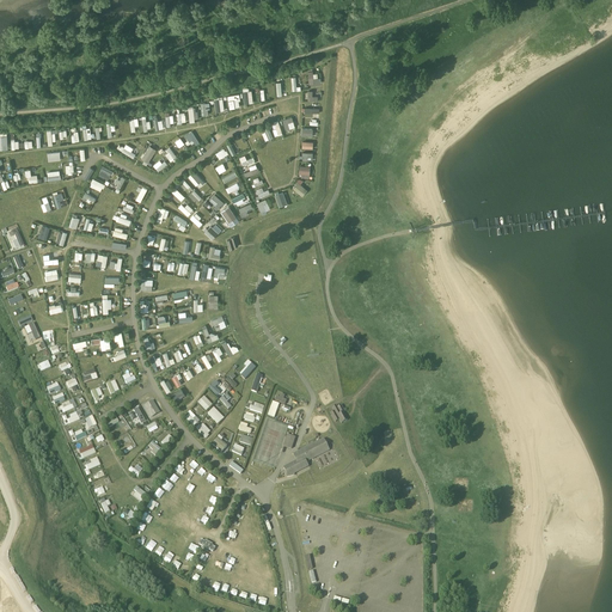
[(308,85),(322,84),(320,78),(313,79),(313,71),(308,72),(308,85)]
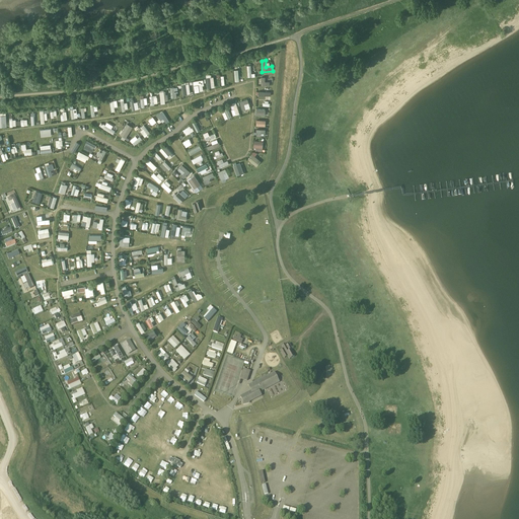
[(262,85),(270,85),(270,82),(265,81),(266,77),(262,77),(262,85)]
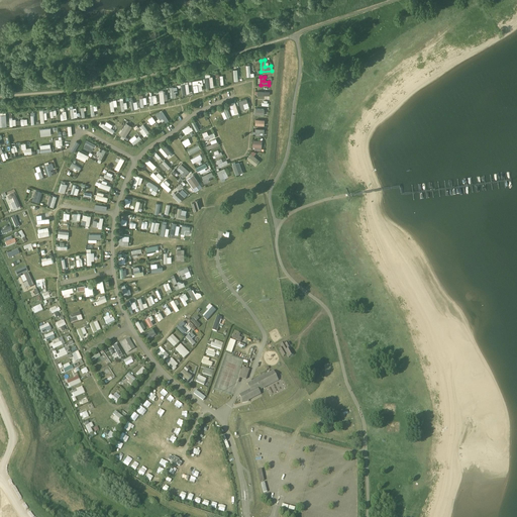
[(193,80),(194,91),(203,90),(202,79),(193,80)]
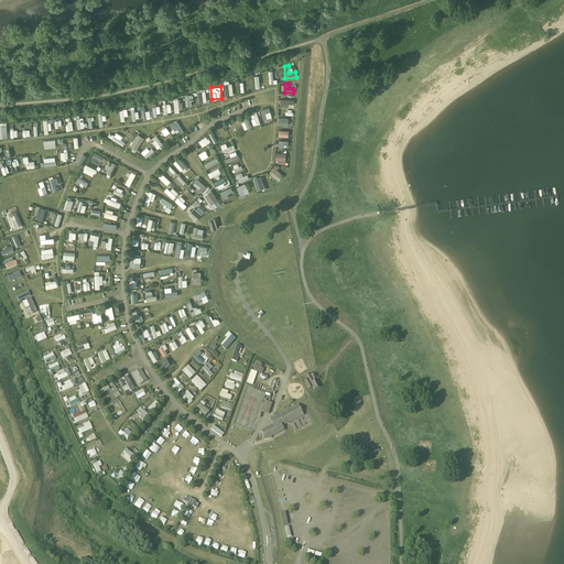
[(260,110),(263,120),(268,119),(266,114),(270,112),(269,108),(260,110)]
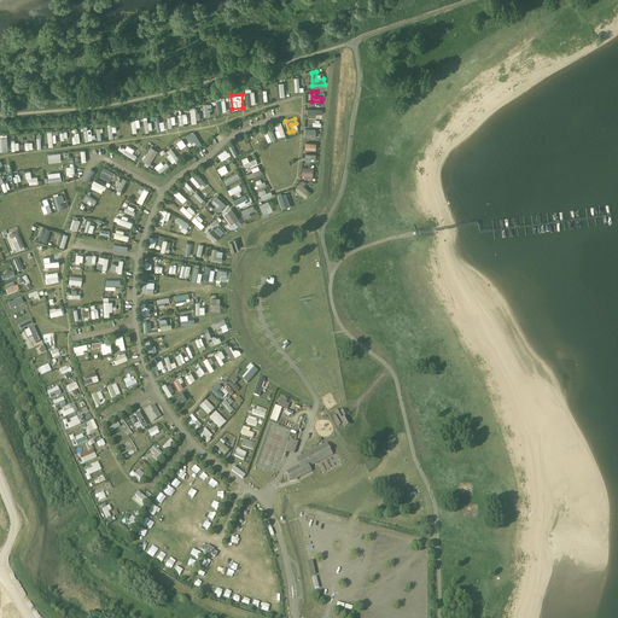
[(279,129),(275,130),(278,138),(285,135),(281,122),(278,123),(279,129)]
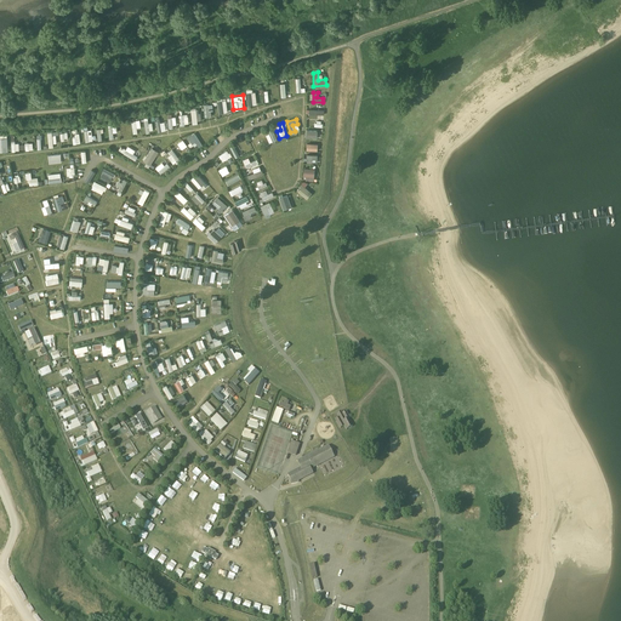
[(268,130),(269,134),(266,135),(269,142),(277,140),(273,127),(268,130)]
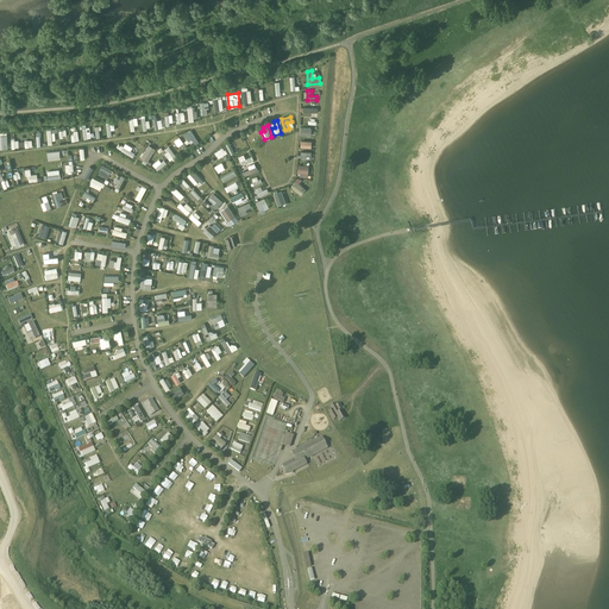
[(190,130),(184,135),(193,146),(199,142),(190,130)]
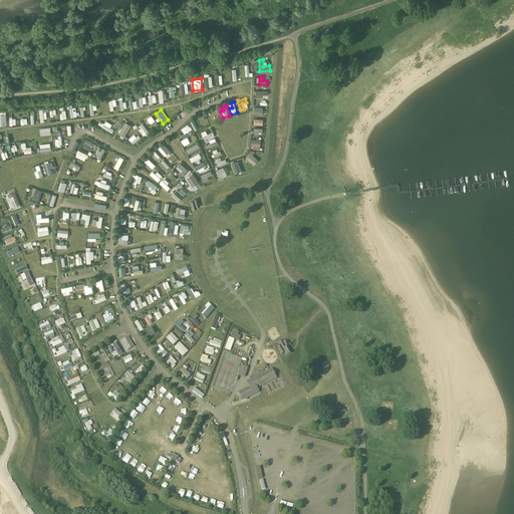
[(35,113),(30,113),(31,123),(39,123),(39,119),(36,120),(35,113)]
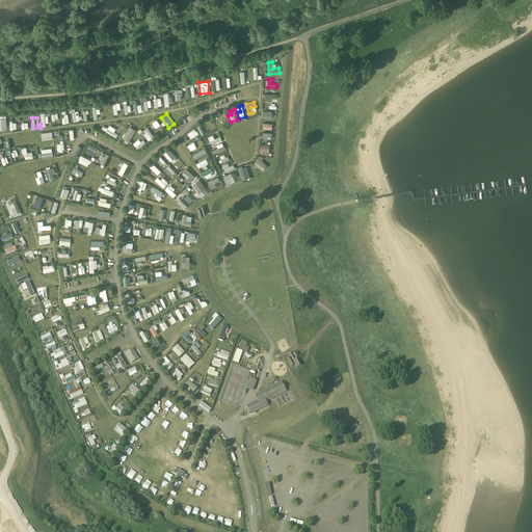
[(157,120),(152,123),(156,128),(161,125),(157,120)]
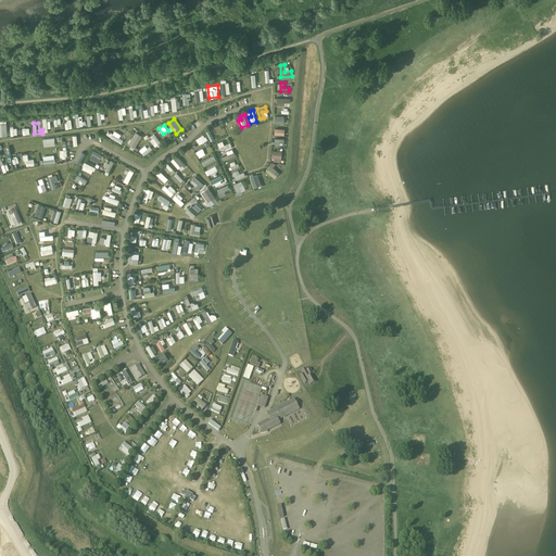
[(136,133),(128,144),(134,148),(141,136),(136,133)]
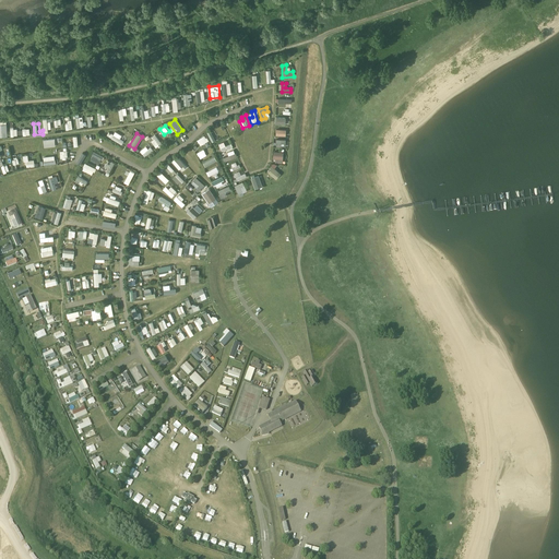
[(155,134),(152,137),(158,145),(162,143),(155,134)]
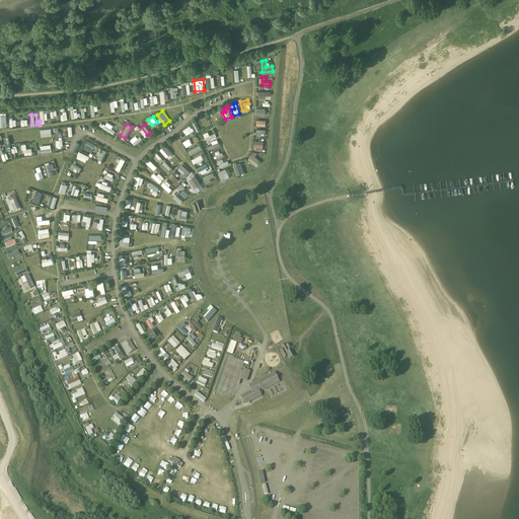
[(187,135),(194,131),(191,125),(182,130),(187,135)]
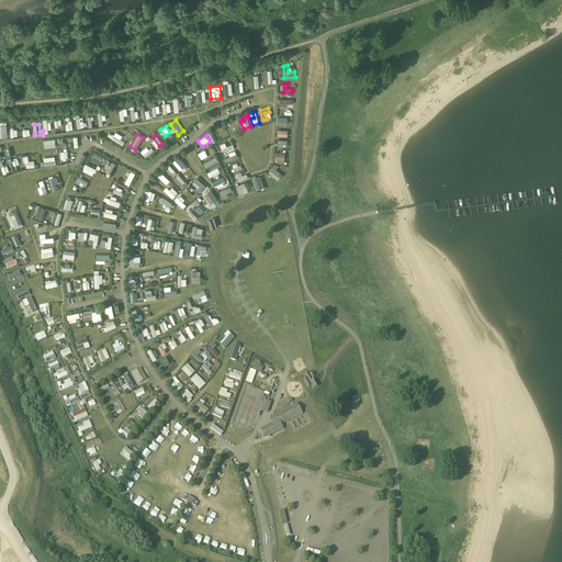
[(114,136),(112,139),(123,145),(125,142),(114,136)]
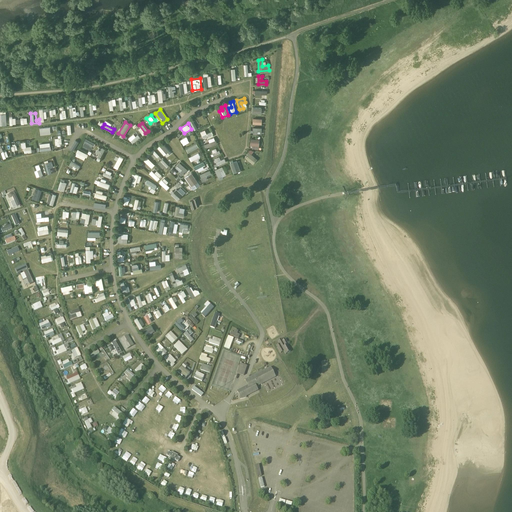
[(212,131),(207,133),(206,129),(200,131),(203,139),(214,135),(212,131)]
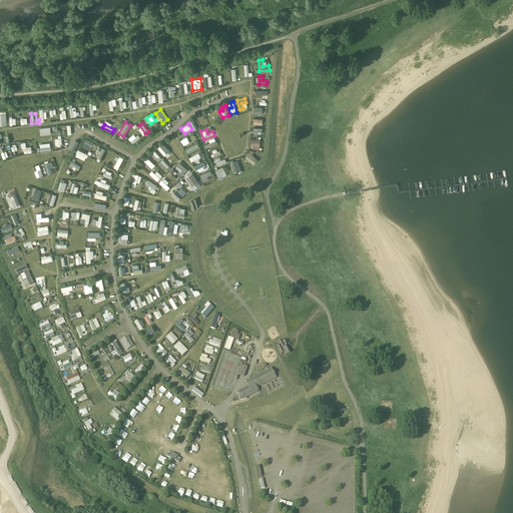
[(138,134),(136,136),(134,134),(128,137),(132,143),(140,138),(138,134)]
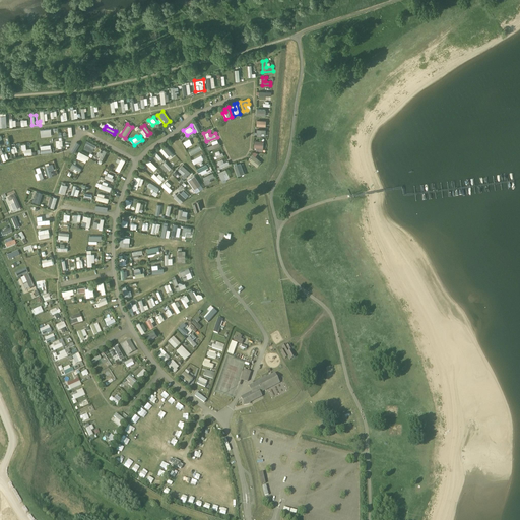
[(186,147),(193,144),(190,138),(183,141),(186,147)]
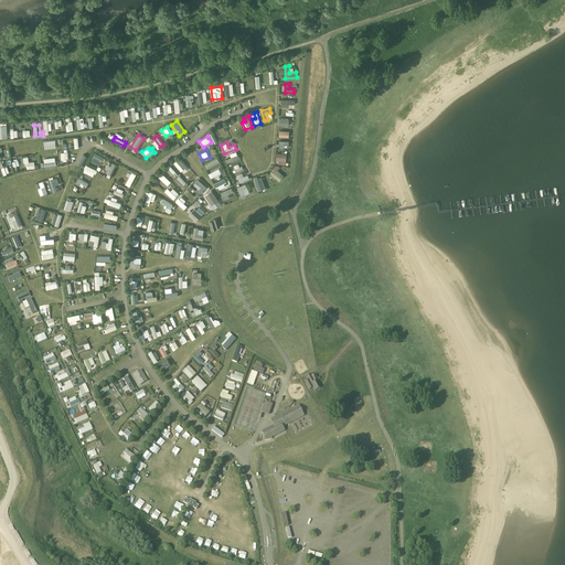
[(224,156),(227,162),(240,158),(237,151),(224,156)]
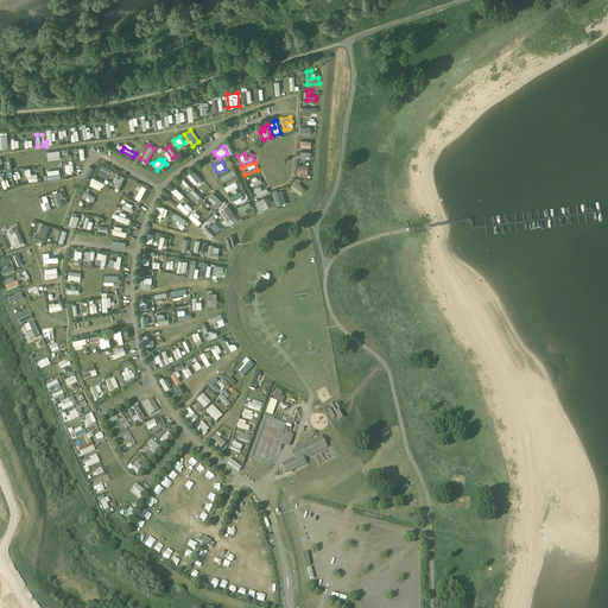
[(102,164),(100,169),(111,175),(113,170),(102,164)]
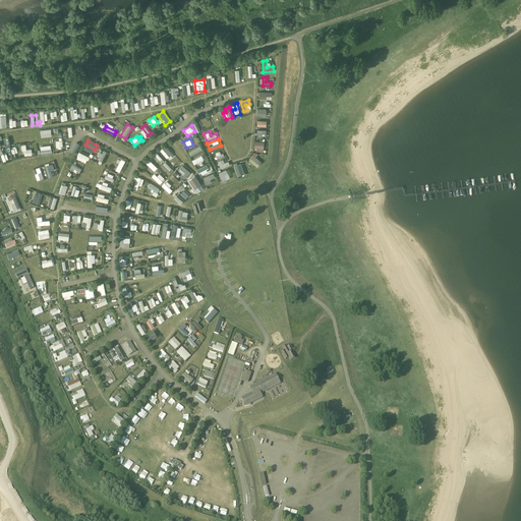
[(26,145),(22,145),(23,156),(33,155),(33,149),(26,149),(26,145)]
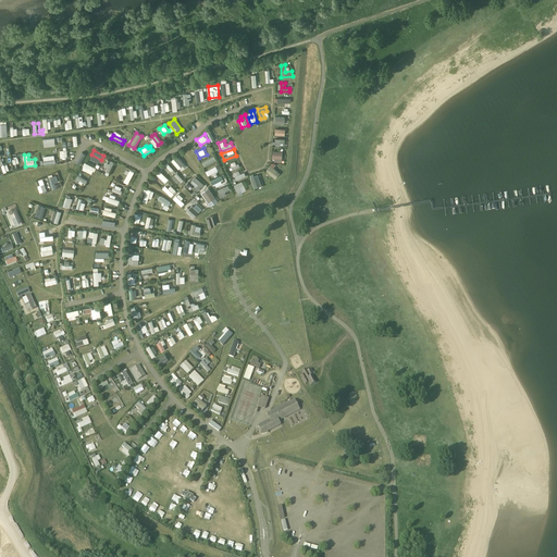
[(171,160),(181,171),(187,166),(177,155),(171,160)]
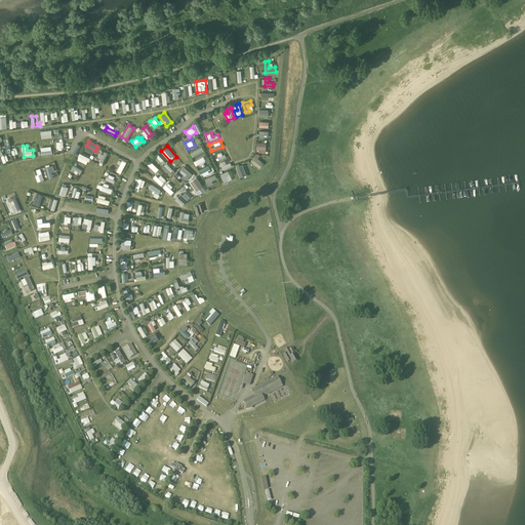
[(193,156),(204,151),(202,147),(191,153),(193,156)]
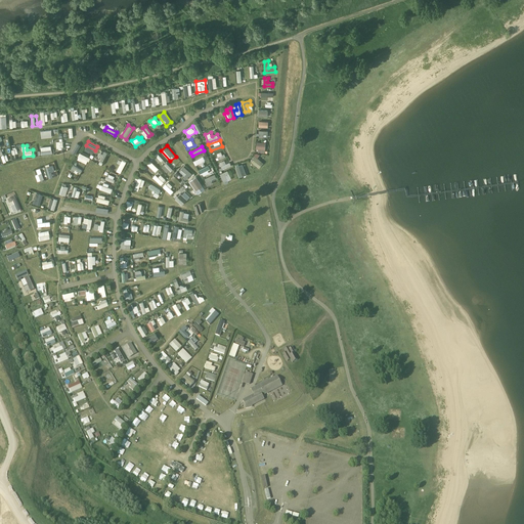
[(101,159),(99,161),(102,162),(107,153),(104,151),(104,153),(101,150),(98,157),(101,159)]
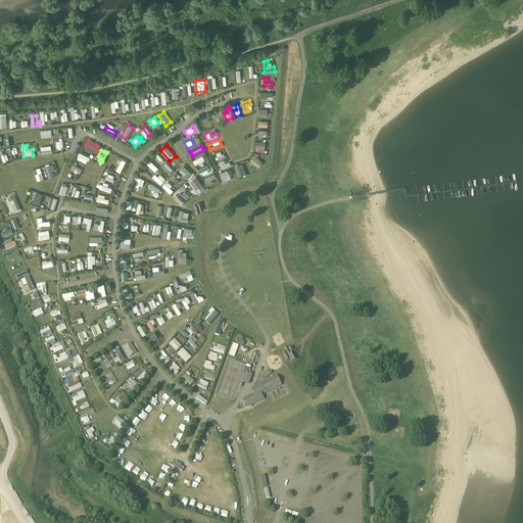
[(161,164),(164,161),(157,152),(153,155),(161,164)]
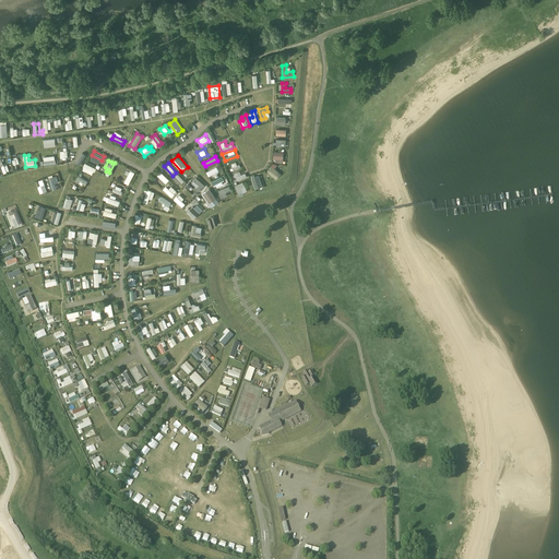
[(281,174),(271,166),(269,168),(270,169),(268,173),(276,179),(281,174)]
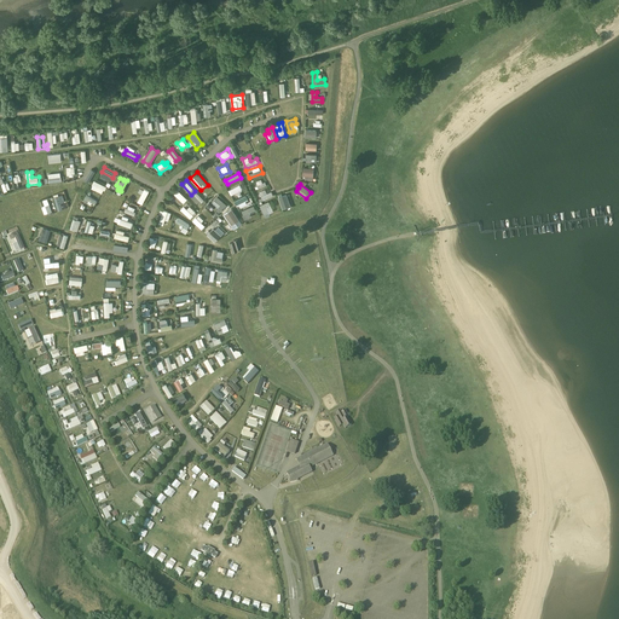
[(230,190),(231,195),(242,189),(239,185),(230,190)]
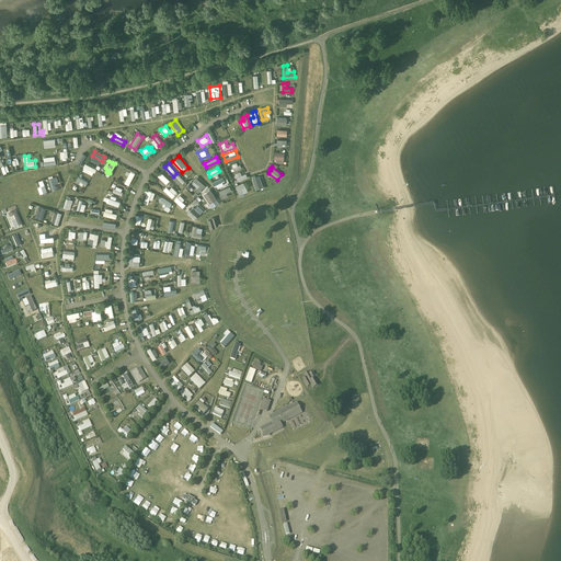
[(124,183),(128,185),(136,173),(132,171),(124,183)]
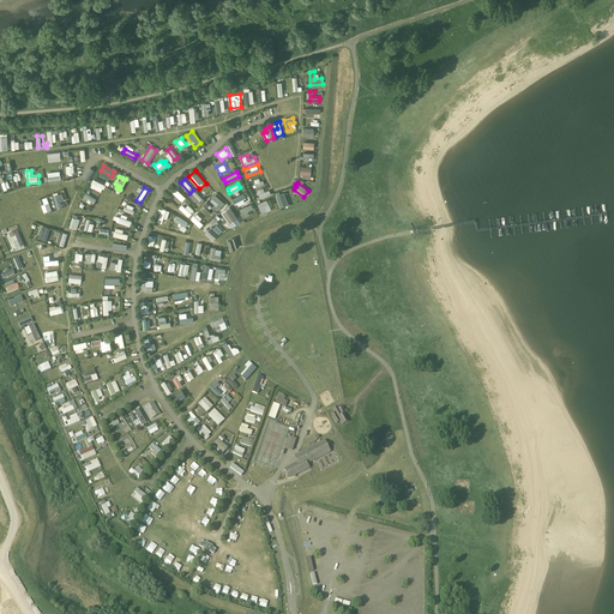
[(175,197),(180,203),(186,197),(175,187),(172,191),(176,196),(175,197)]
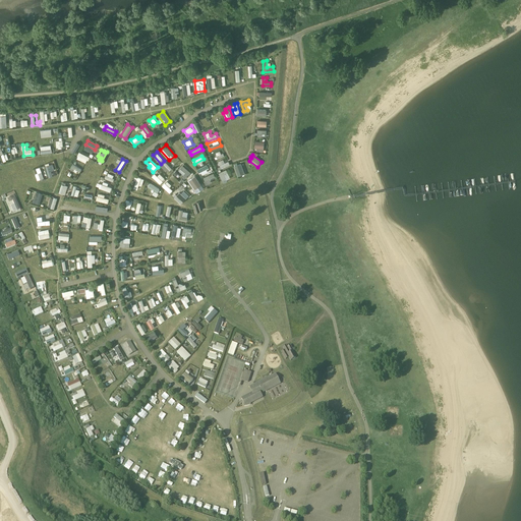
[(23,162),(20,163),(23,173),(30,171),(26,160),(22,161),(23,162)]
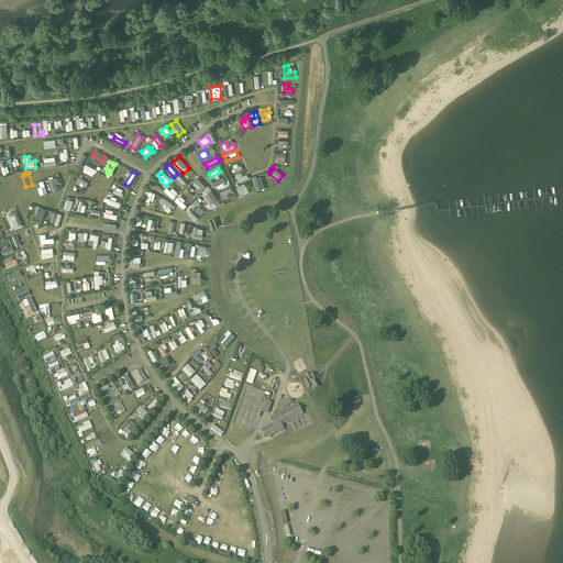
[(176,177),(184,185),(186,183),(179,175),(176,177)]
